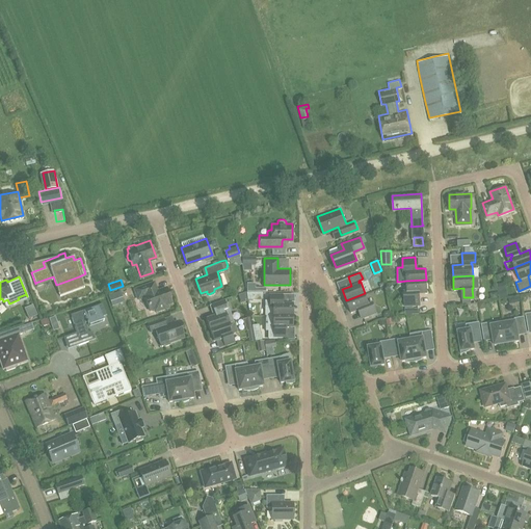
[(403,295),(404,305),(418,303),(417,292),(427,292),(426,280),(406,281),(407,293),(408,292),(408,295),(403,295)]
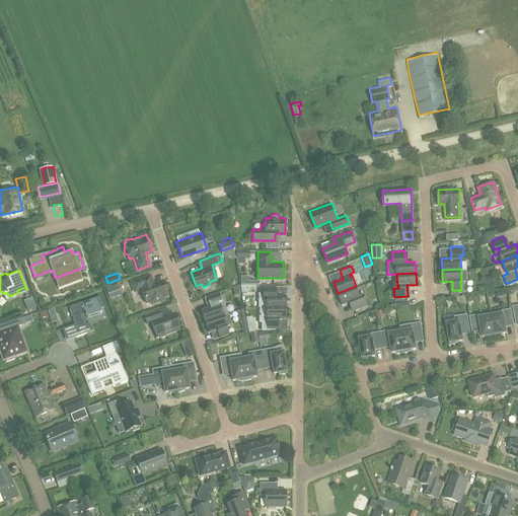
[(150,299),(151,302),(163,298),(162,295),(167,293),(162,279),(153,282),(150,274),(131,280),(134,290),(141,287),(146,301),(150,299)]
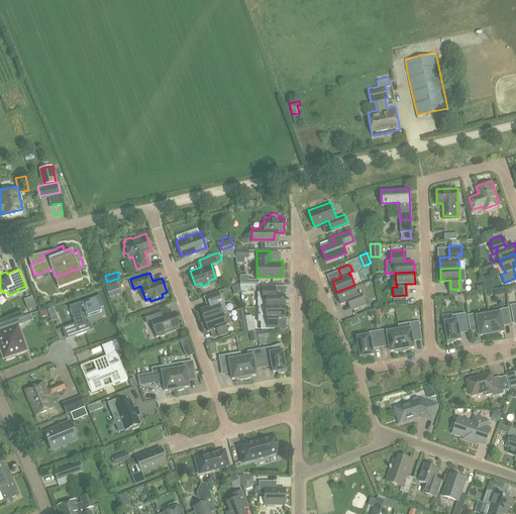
[(105,285),(109,296),(116,293),(113,283),(105,285)]
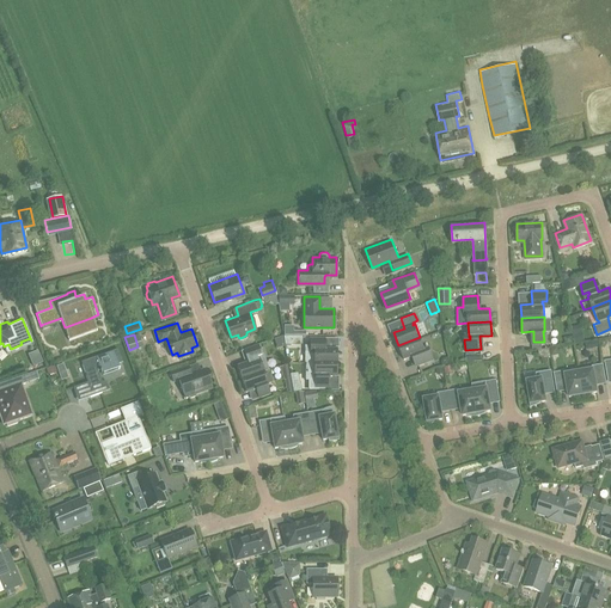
[(305,343),(305,361),(313,361),(336,361),(336,347),(324,347),(324,336),(310,336),(310,343),(305,343)]
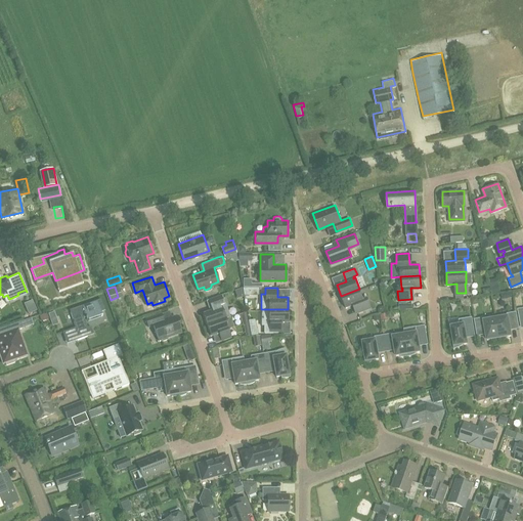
[(359,289),(341,296),(345,306),(354,303),(358,311),(365,308),(362,300),(363,299),(359,289)]
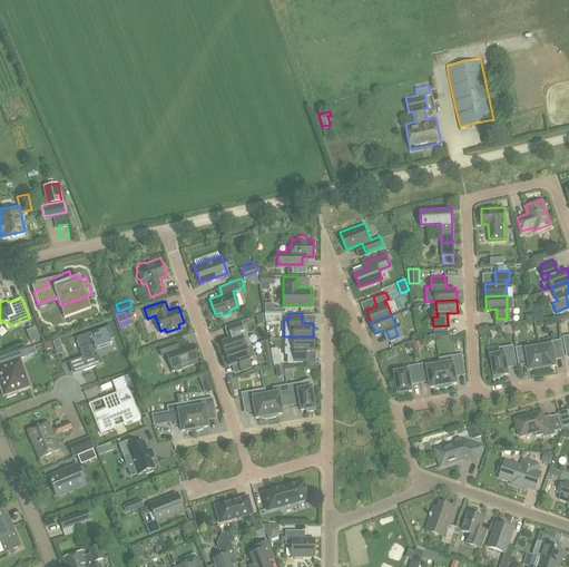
[(231,336),(221,340),(224,351),(249,343),(244,329),(243,329),(239,320),(226,324),(231,336)]
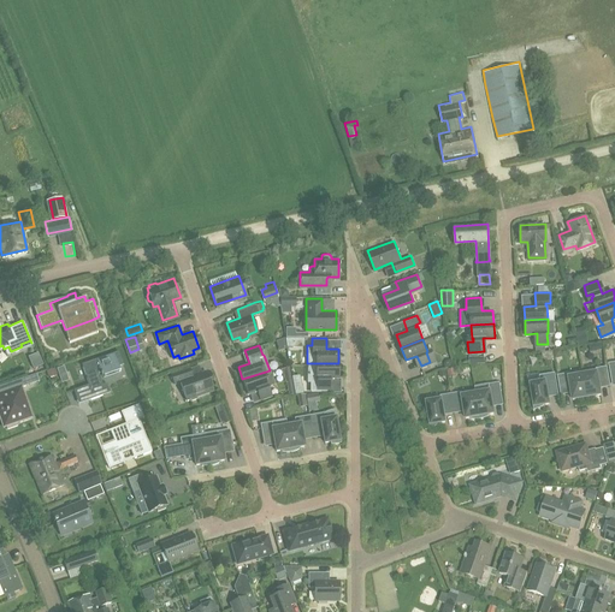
[(81,362),(89,385),(83,386),(87,398),(89,397),(101,393),(101,391),(108,388),(106,381),(101,382),(98,370),(100,370),(102,375),(118,369),(117,364),(122,362),(117,349),(81,362)]
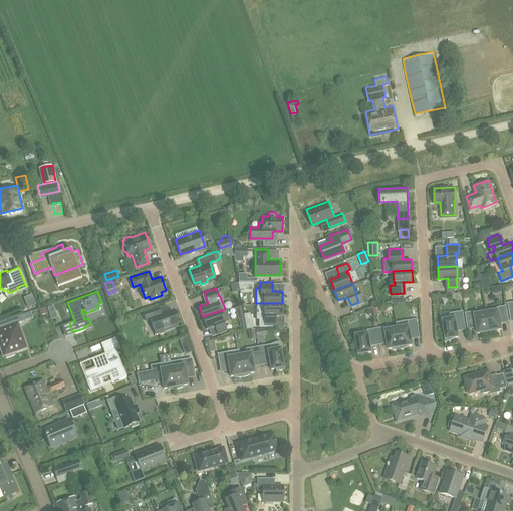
[(26,305),(34,301),(31,293),(23,296),(26,305)]
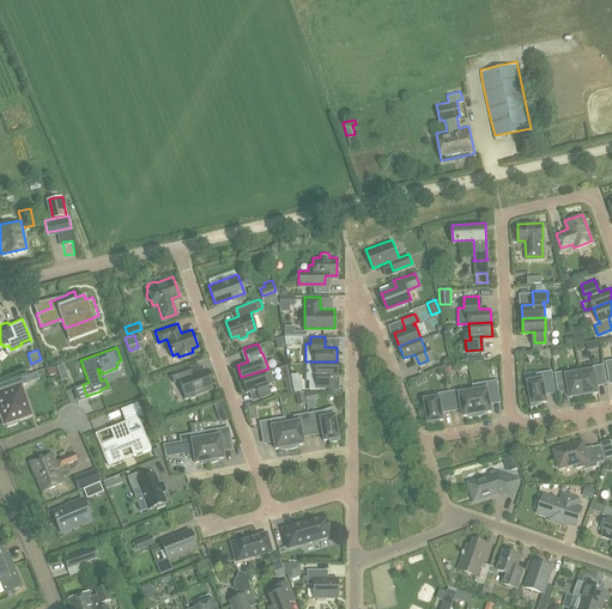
[(306,361),(306,378),(308,378),(308,385),(315,385),(325,385),(325,375),(337,375),(337,361),(314,361),(306,361)]
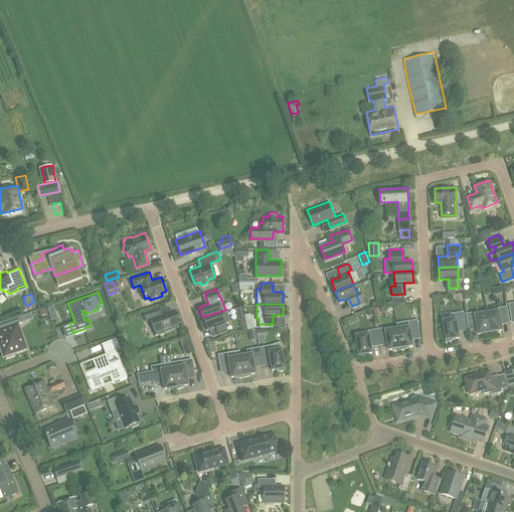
[(487,312),(490,333),(491,332),(493,332),(494,331),(496,331),(497,330),(497,329),(501,328),(500,319),(509,318),(506,305),(498,306),(498,310),(487,312)]
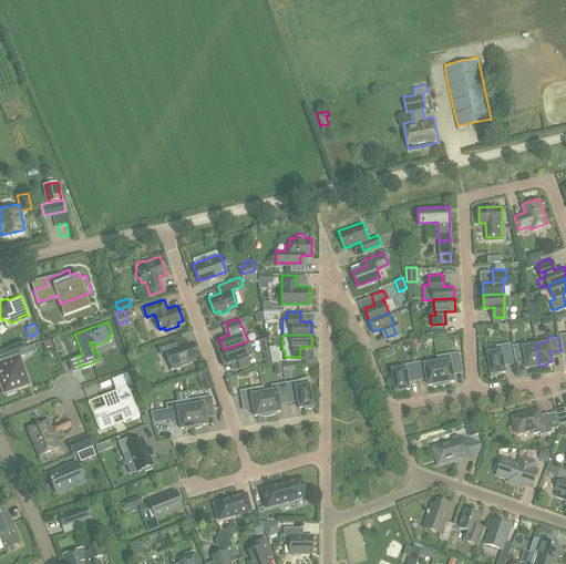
[(195,358),(189,340),(176,345),(174,338),(157,344),(160,351),(165,350),(171,366),(173,366),(175,367),(179,366),(181,362),(195,358)]
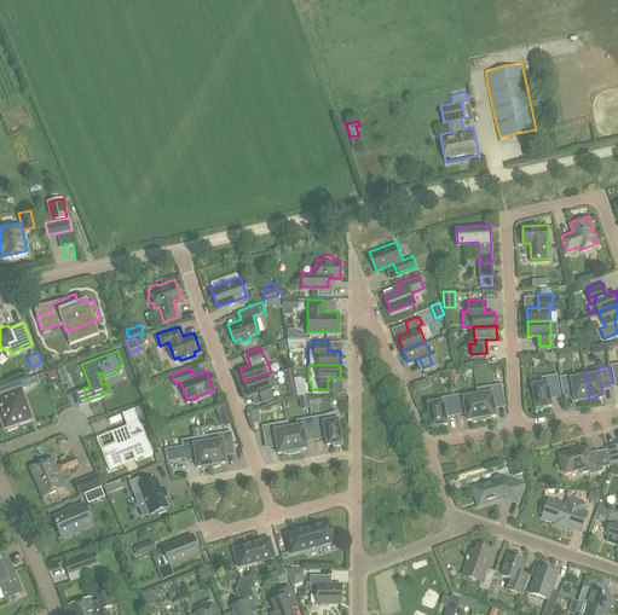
[(271,372),(243,381),(248,394),(259,390),(263,400),(272,396),(269,387),(275,384),(271,372)]
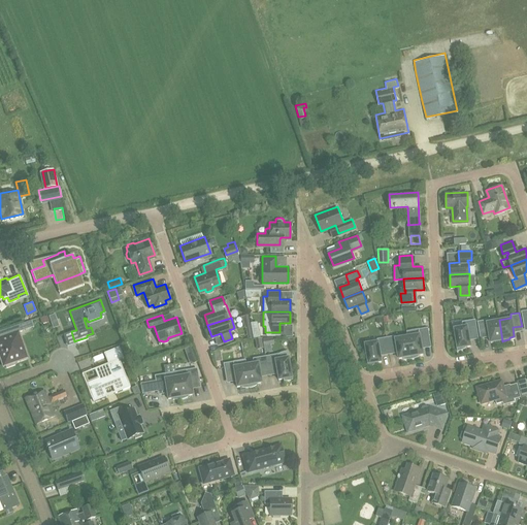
[(456,343),(457,349),(459,349),(460,349),(462,348),(463,347),(465,346),(465,345),(469,345),(468,335),(478,333),(474,318),(462,320),(462,326),(454,327),(457,343),(456,343)]
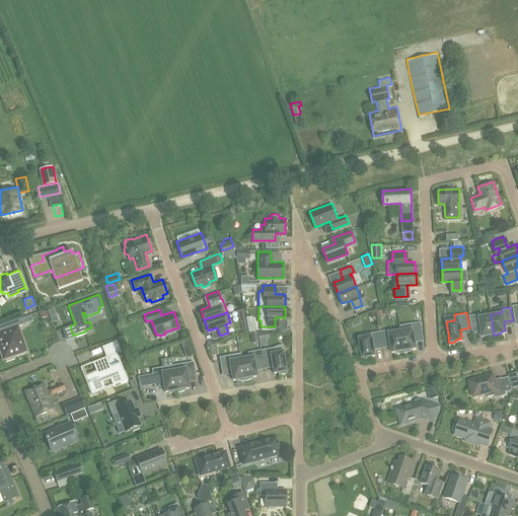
[(494,336),(491,314),(479,316),(477,313),(469,314),(471,327),(481,325),(482,335),(487,335),(487,336),(489,336),(490,336),(492,336),(494,336)]
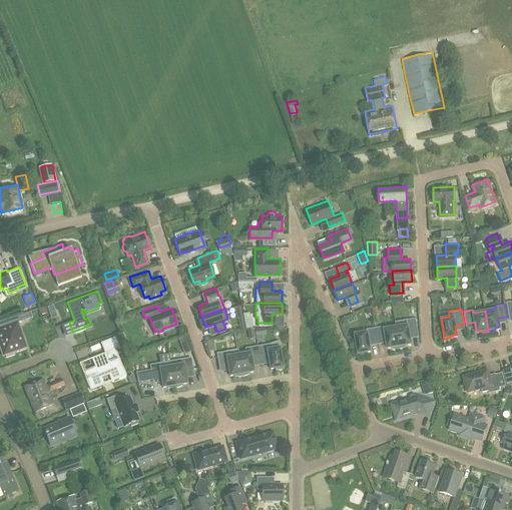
[(5,356),(14,353),(13,350),(25,346),(17,321),(22,319),(20,313),(2,320),(4,325),(0,326),(0,348),(2,354),(4,353),(5,356)]
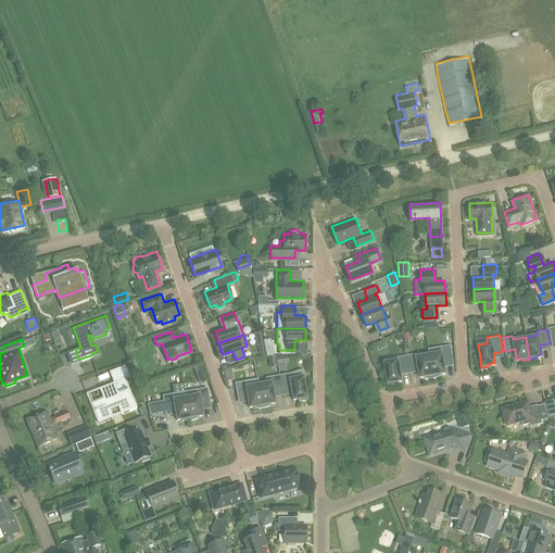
[(428,347),(429,353),(432,376),(433,376),(436,375),(437,375),(439,374),(440,373),(440,372),(445,372),(443,362),(453,360),(450,343),(440,346),(440,344),(428,347)]
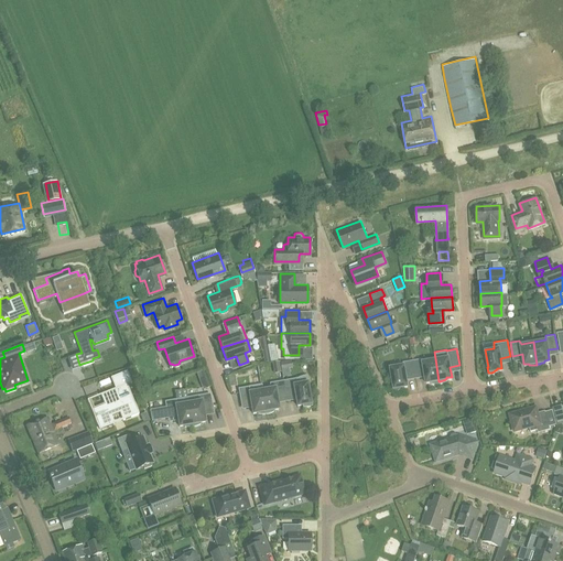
[(267,351),(269,359),(277,358),(274,349),(267,351)]
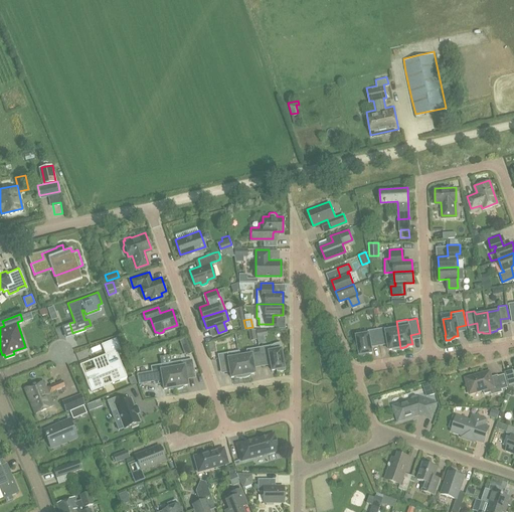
[(385,326),(376,327),(378,340),(387,339),(388,348),(393,347),(393,348),(395,348),(396,348),(398,348),(400,348),(397,327),(386,329),(385,326)]
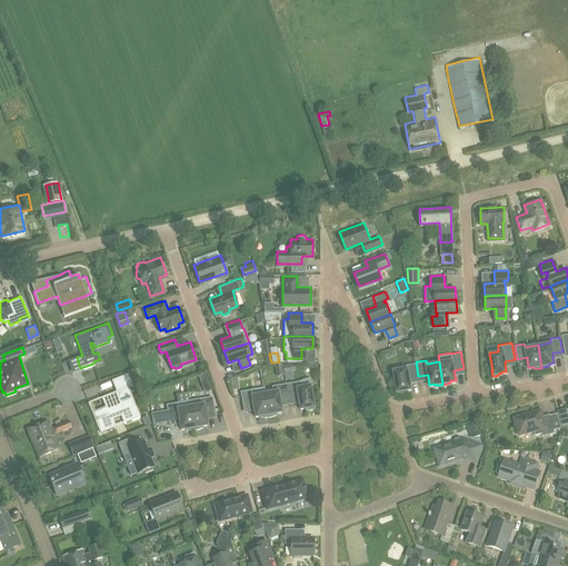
[(396,387),(397,393),(398,393),(400,391),(402,391),(404,390),(406,390),(405,389),(410,388),(409,378),(418,376),(416,361),(407,364),(406,367),(394,369),(397,387),(396,387)]
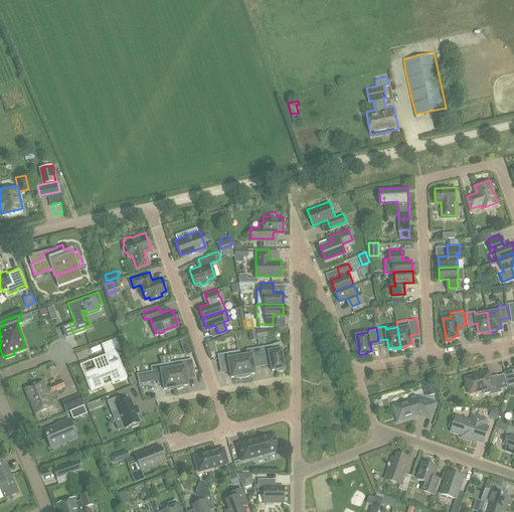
[(94,388),(102,385),(101,384),(104,383),(101,377),(109,374),(112,381),(126,375),(115,349),(120,347),(115,336),(101,342),(106,354),(99,357),(98,355),(91,357),(98,374),(86,378),(88,385),(90,384),(92,387),(94,387),(94,388)]
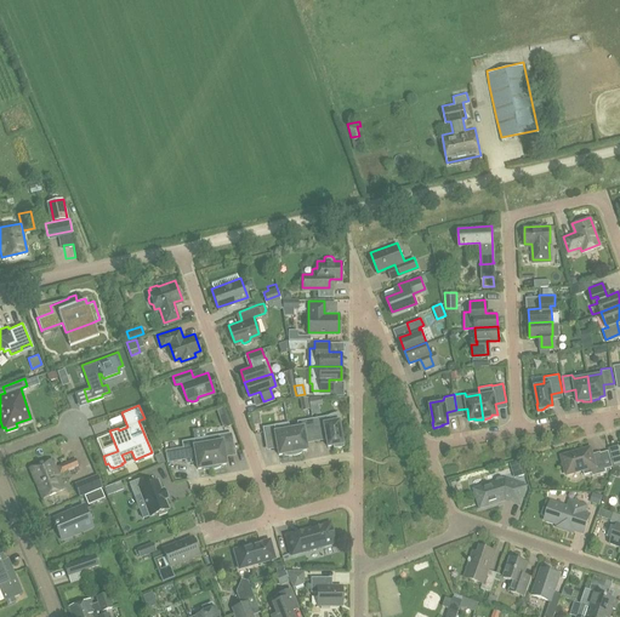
[(325,413),(311,416),(314,435),(325,433),(326,444),(333,443),(333,444),(335,445),(336,445),(339,445),(341,444),(343,444),(342,438),(341,438),(337,418),(336,410),(325,413)]
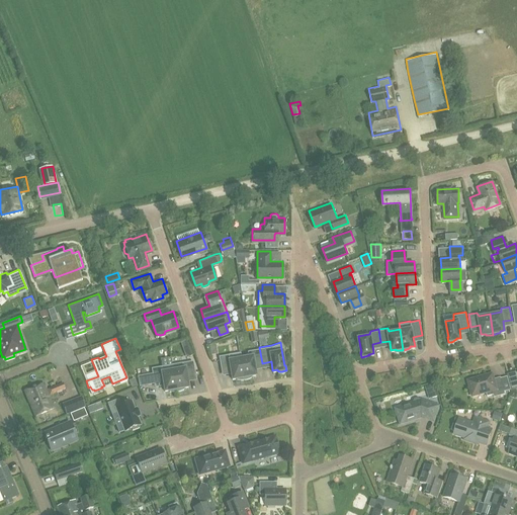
[(91,347),(93,357),(102,355),(100,345),(91,347)]
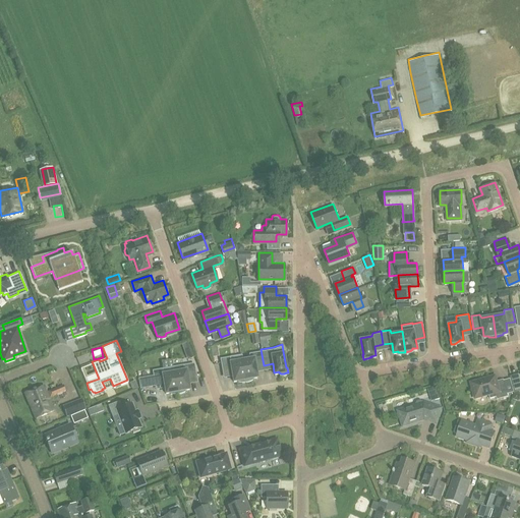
[(241,358),(245,380),(246,380),(247,380),(249,379),(250,379),(252,378),(252,377),(256,376),(254,366),(264,365),(261,349),(249,352),(248,357),(242,358),(241,358)]
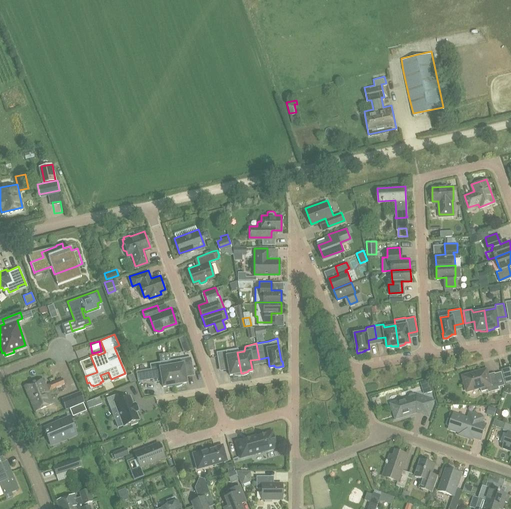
[(240,373),(240,374),(241,373),(237,352),(238,352),(237,347),(216,350),(219,366),(227,364),(229,373),(233,372),(233,373),(235,374),(237,374),(238,374),(240,373)]
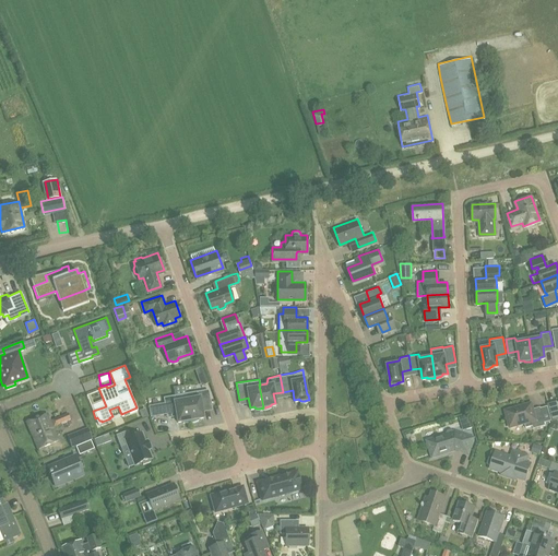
[(208,388),(186,392),(190,421),(198,417),(198,416),(202,416),(201,406),(211,404),(208,388)]
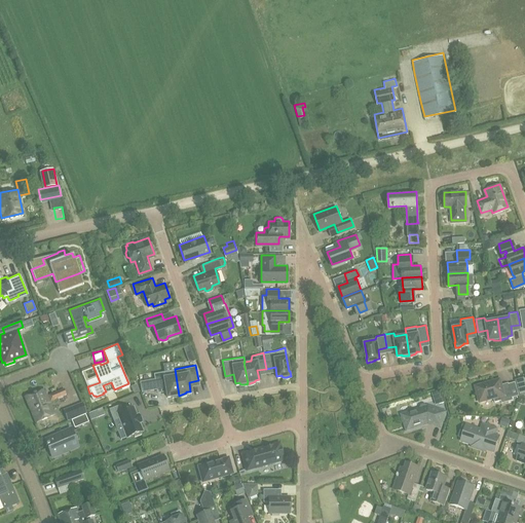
[(172,395),(172,396),(173,396),(175,396),(177,396),(179,396),(175,369),(153,372),(156,387),(165,386),(166,396),(172,395)]
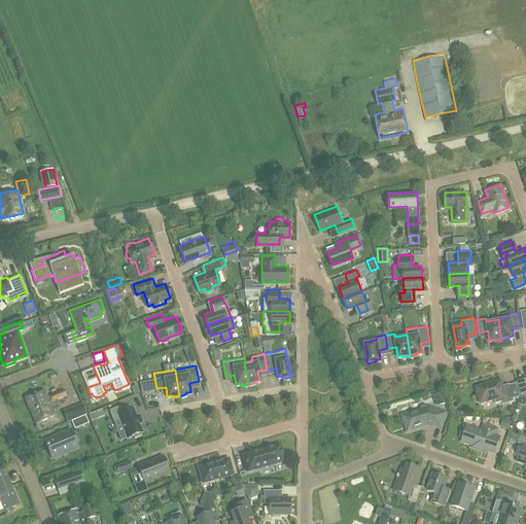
[(516,379),(520,393),(525,391),(525,383),(524,376),(516,379)]
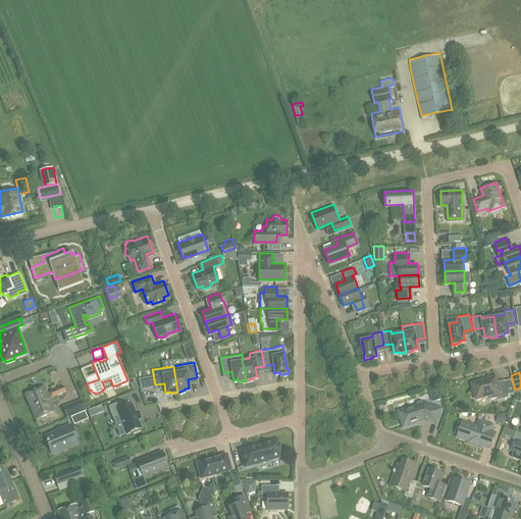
[(497,396),(498,399),(509,396),(504,378),(497,380),(496,375),(471,381),(475,397),(489,393),(490,398),(497,396)]
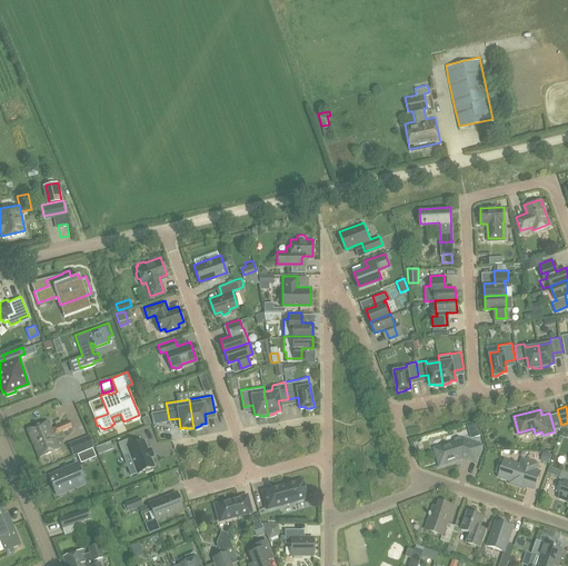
[(162,420),(160,410),(150,411),(152,423),(162,420)]
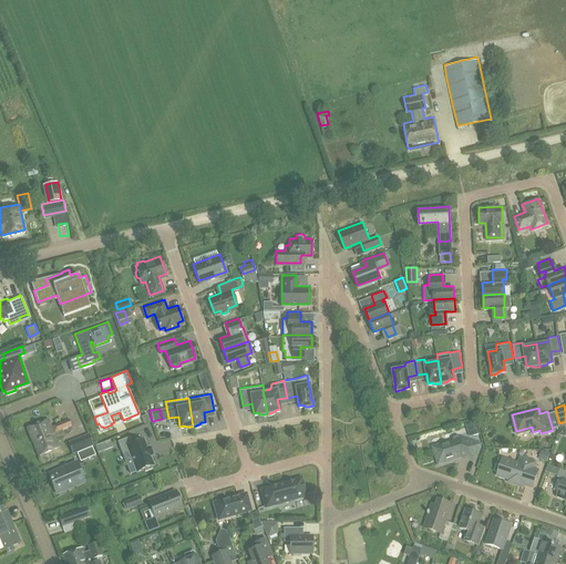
[(58,444),(52,431),(59,429),(60,428),(61,427),(62,427),(70,423),(68,417),(55,422),(49,424),(47,418),(26,426),(38,453),(58,444)]
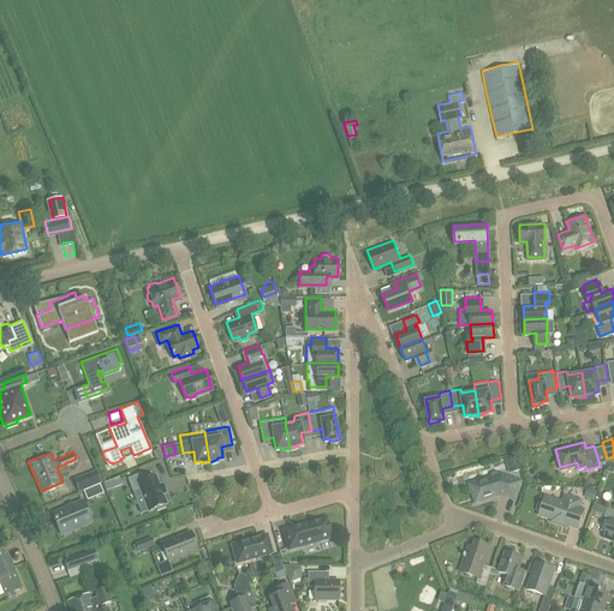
[(513,469),(519,467),(514,453),(508,455),(513,469)]
